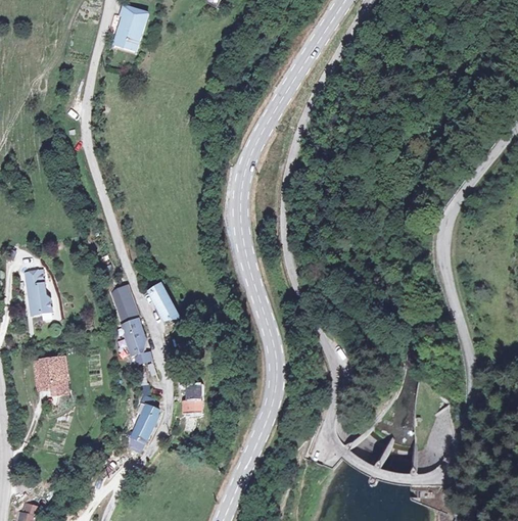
[(129,13),(126,24),(129,24),(121,50),(143,56),(154,19),(129,13)]
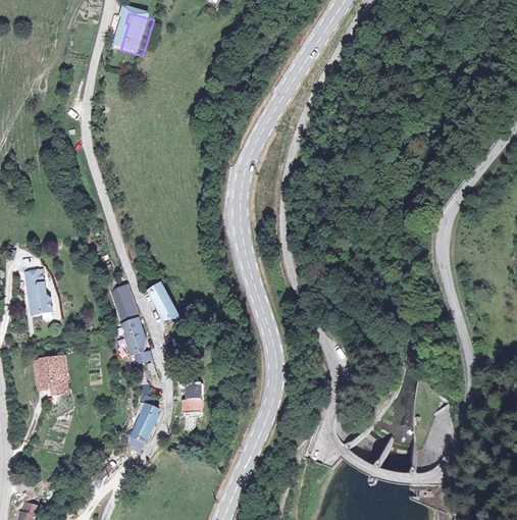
[(39,284),(42,311),(59,310),(58,298),(49,292),(53,288),(51,268),(35,271),(36,284),(39,284)]
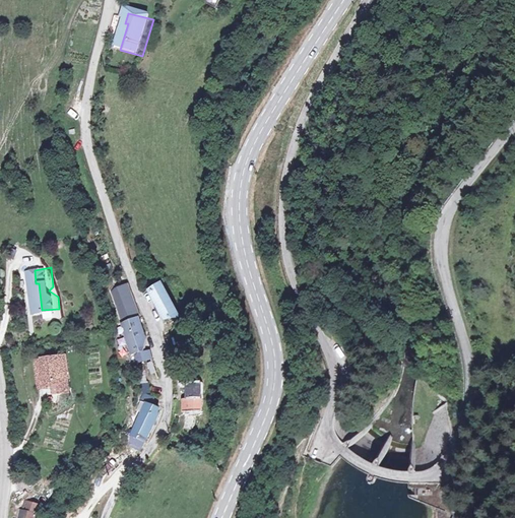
[(175,310),(161,280),(146,287),(161,317),(175,310)]
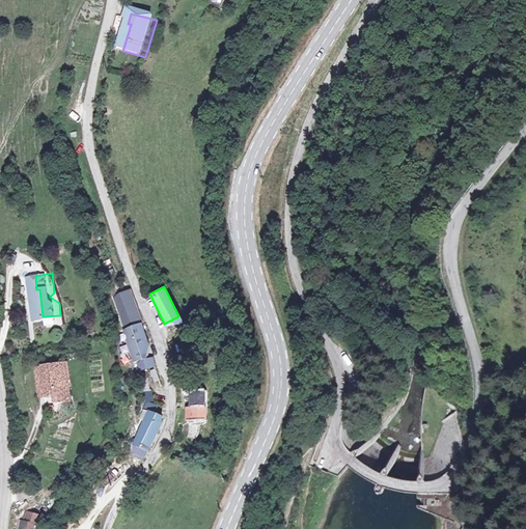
[(126,289),(121,291),(110,295),(118,325),(136,321),(137,321),(135,314),(126,289)]
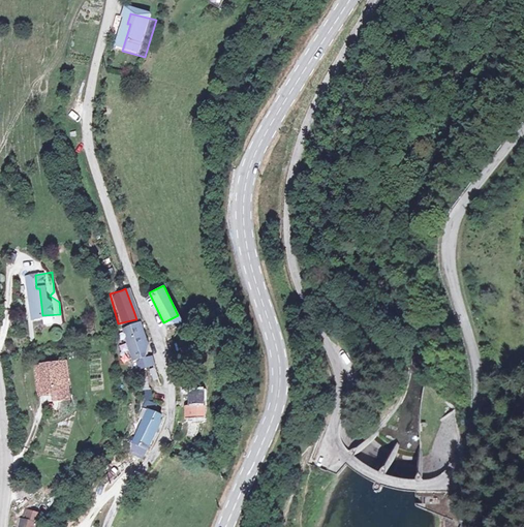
[(135,319),(118,323),(125,355),(144,352),(136,319),(135,319)]
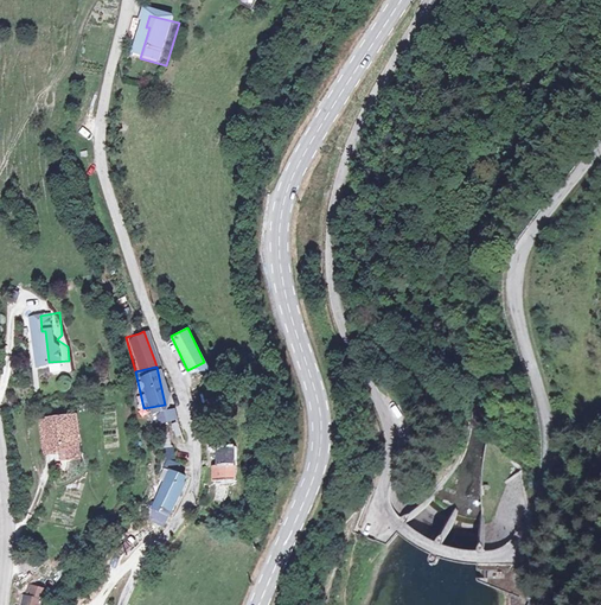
[(65,452),(66,462),(82,462),(82,443),(77,443),(76,432),(81,432),(81,418),(45,420),(46,453),(65,452)]
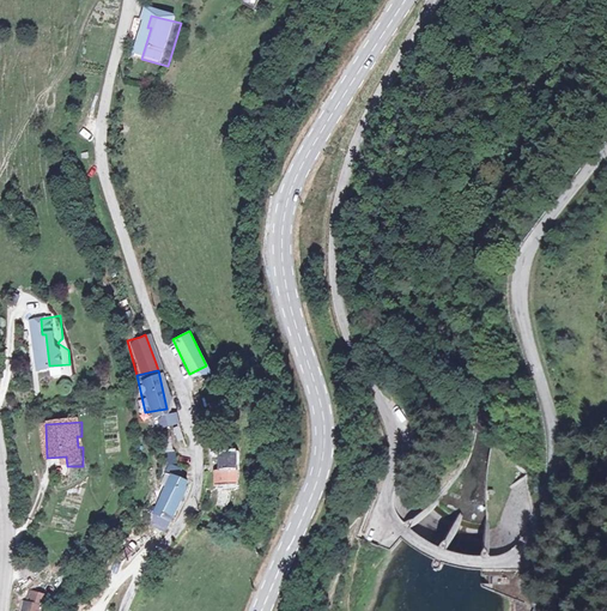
[(212,466),(213,482),(234,479),(231,446),(217,447),(218,465),(212,466)]
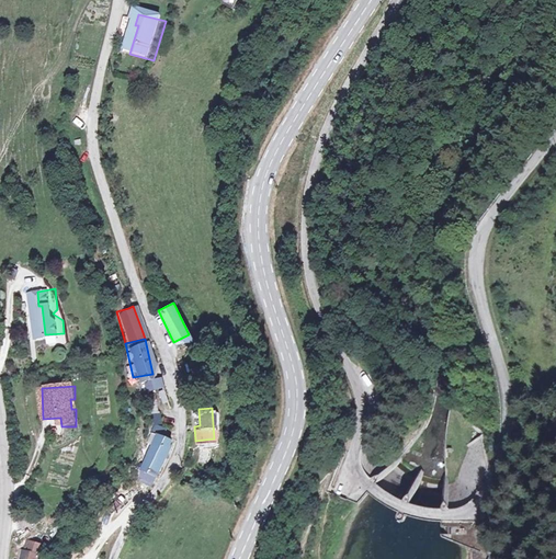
[(149,429),(156,432),(160,434),(165,425),(154,421),(149,429)]
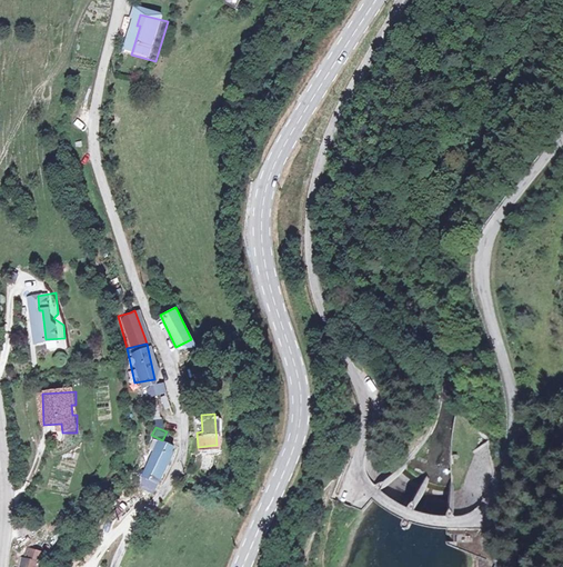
[(141,473),(156,478),(172,451),(169,449),(170,443),(162,440),(158,438),(141,473)]
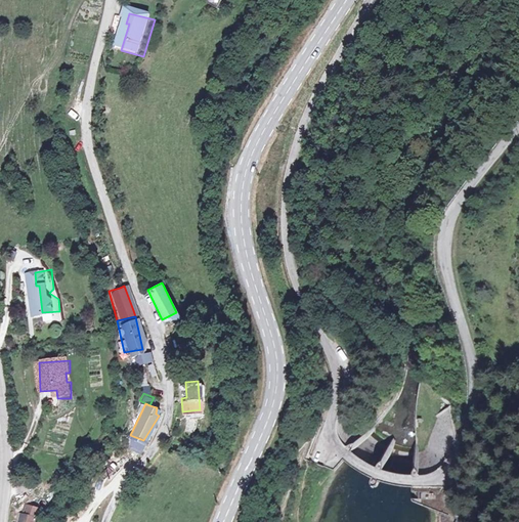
[(125,445),(135,451),(143,440),(130,435),(125,445)]
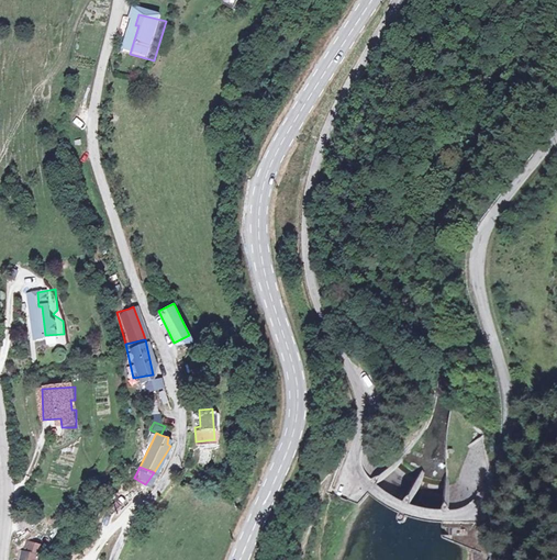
[(154,472),(145,484),(151,489),(151,484),(154,472)]
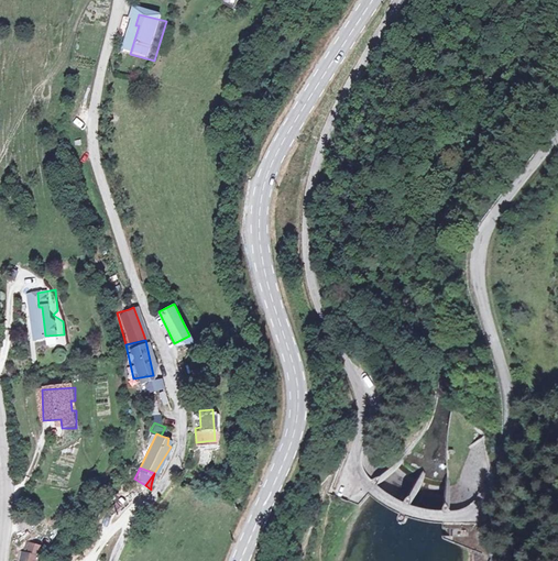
[(483,558),(488,560),(493,560),(502,541),(492,537),(483,558)]
